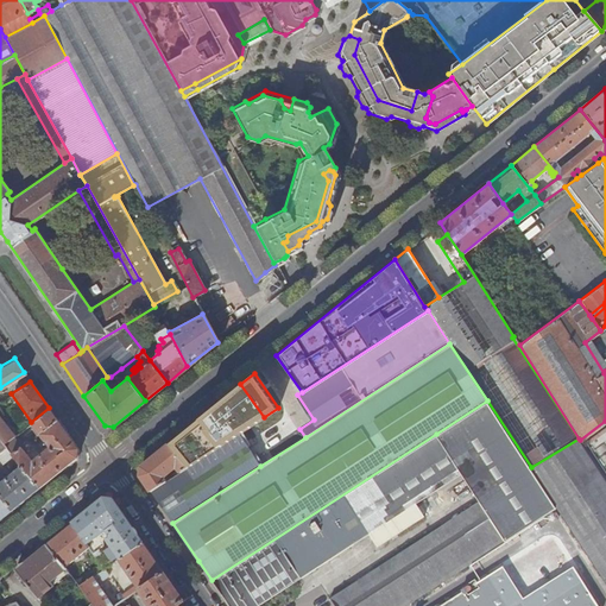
[(264,417),(240,384),(166,443),(185,467),(239,434),(253,424),(264,417)]
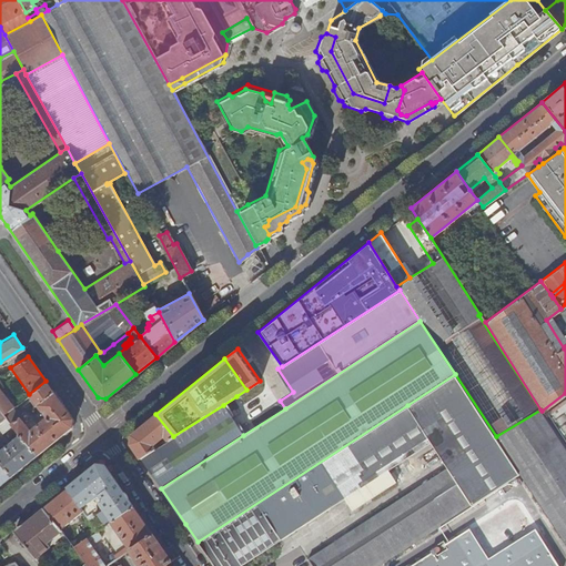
[(312,565),(376,565),(519,472),(496,436),(455,374),(407,405),(431,441),(447,466),(306,557),(312,565)]
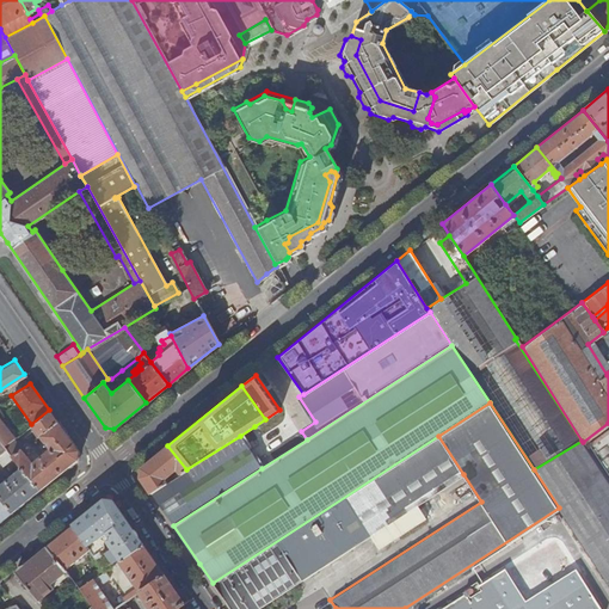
[(77,450),(49,410),(31,424),(30,425),(48,448),(38,456),(36,453),(32,455),(35,459),(30,462),(12,438),(2,446),(17,463),(19,467),(38,490),(75,459),(77,450)]
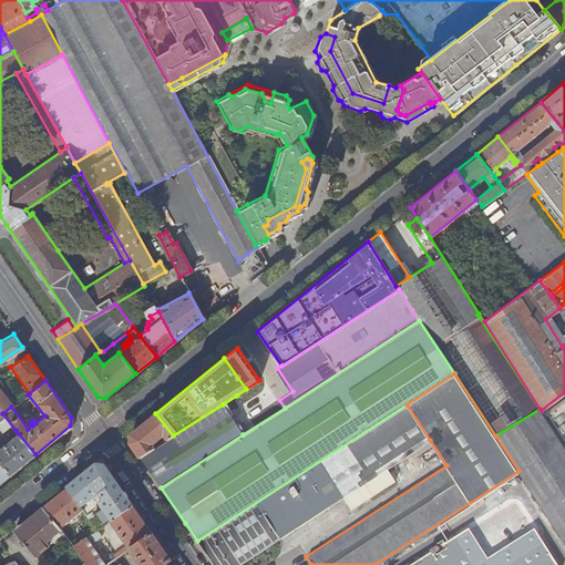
[(9,398),(0,387),(0,391),(7,400),(9,398)]
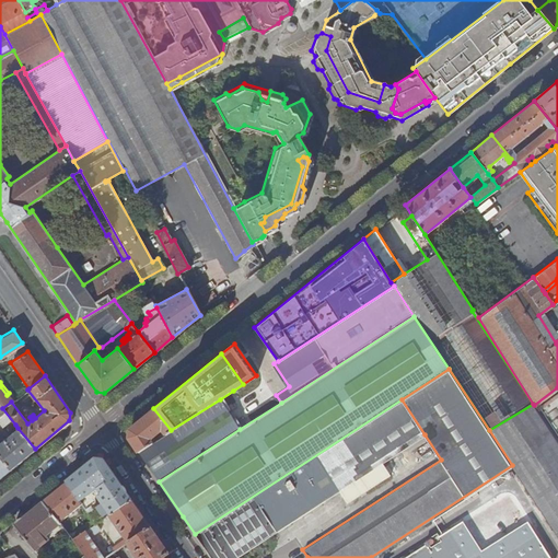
[(7,395),(0,386),(0,405),(2,408),(11,402),(13,399),(9,393),(7,395)]
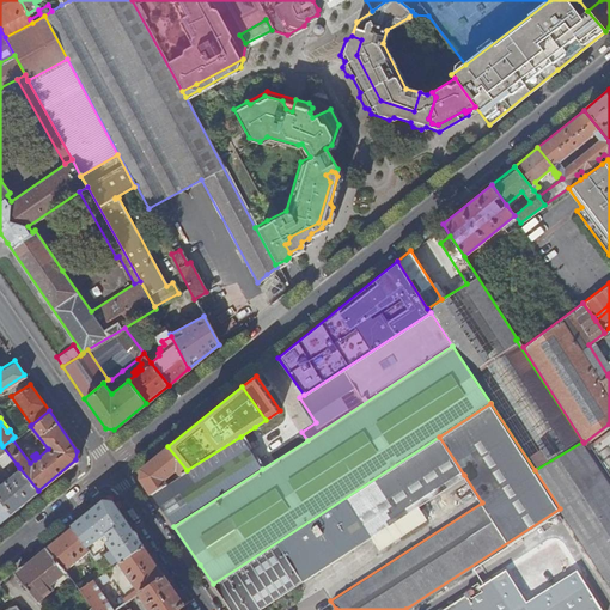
[(590,445),(609,475),(609,427),(590,443),(590,445)]
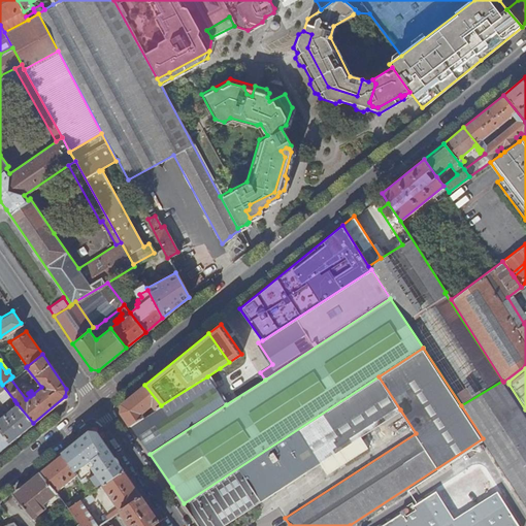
[(145,416),(129,425),(146,450),(150,454),(226,404),(207,376),(161,405),(156,408),(145,416)]
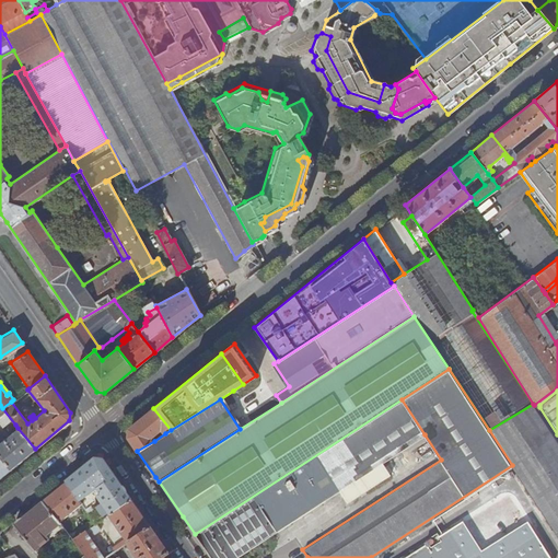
[(402,399),(195,534),(211,557),(233,557),(338,490),(340,488),(381,462),(425,434),(402,399)]
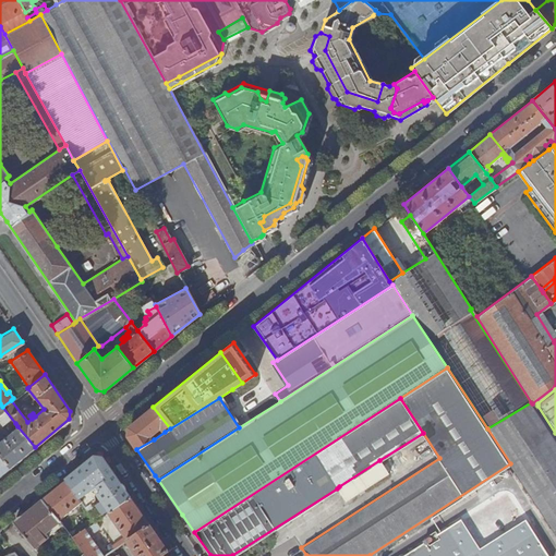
[(555,440),(532,403),(531,402),(487,428),(510,463),(510,464),(509,466),(555,536),(555,440)]
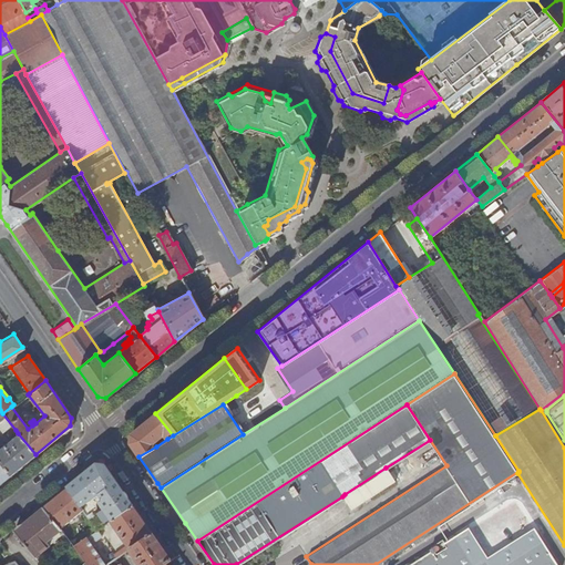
[(10,435),(16,430),(2,413),(0,410),(0,430),(1,431),(3,432),(6,431),(10,435)]
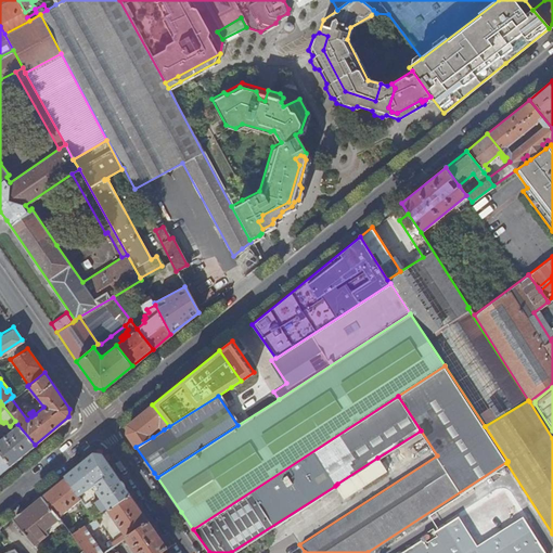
[(169,426),(152,404),(127,425),(126,433),(136,447),(153,437),(150,433),(157,426),(159,428),(161,426),(164,429),(169,426)]
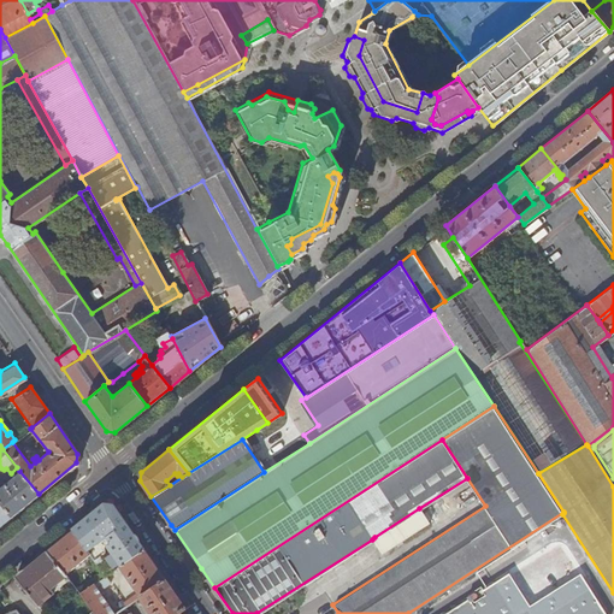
[(0,505),(10,517),(39,494),(19,471),(4,483),(0,478),(0,505)]
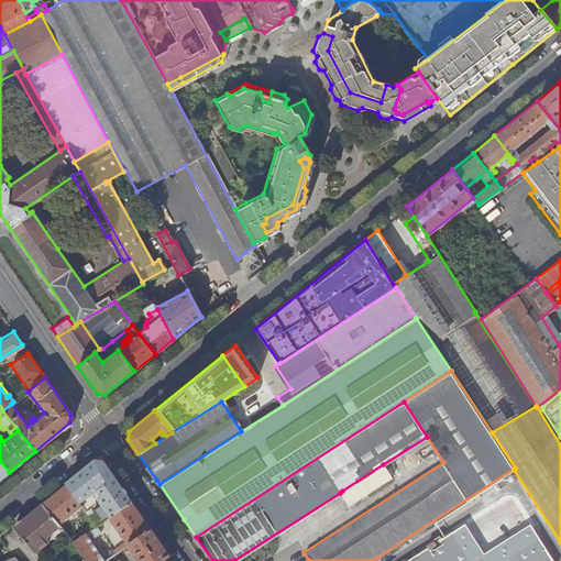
[(80,505),(92,521),(95,525),(96,525),(108,516),(131,501),(102,460),(95,459),(65,483),(80,505)]
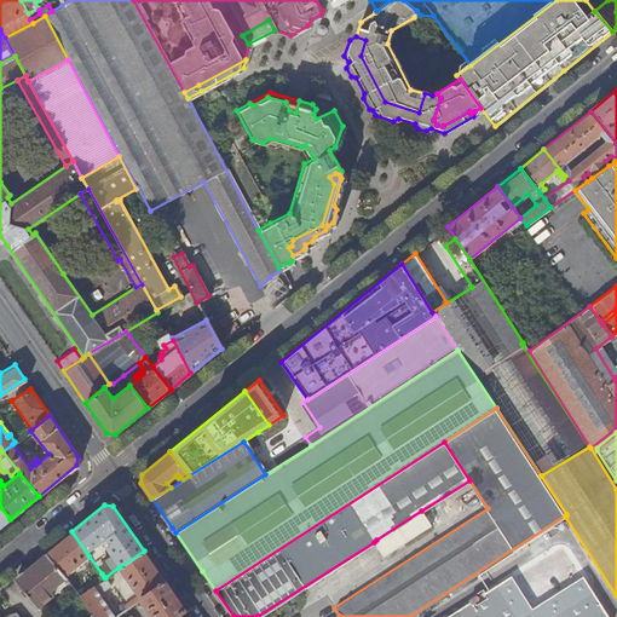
[(0,526),(10,519),(0,507),(0,526)]
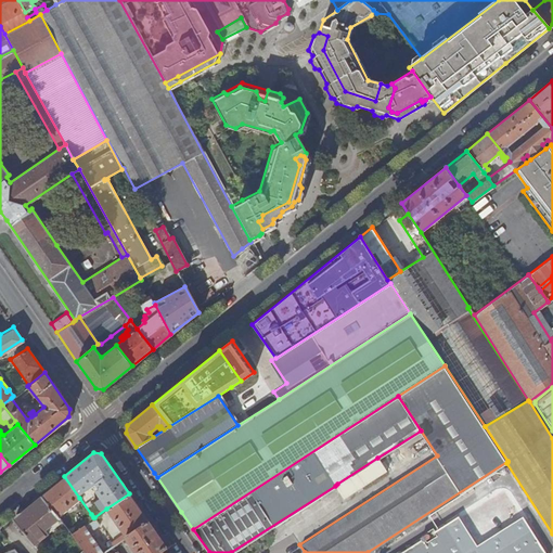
[(385,468),(377,458),(337,484),(345,496),(385,468)]
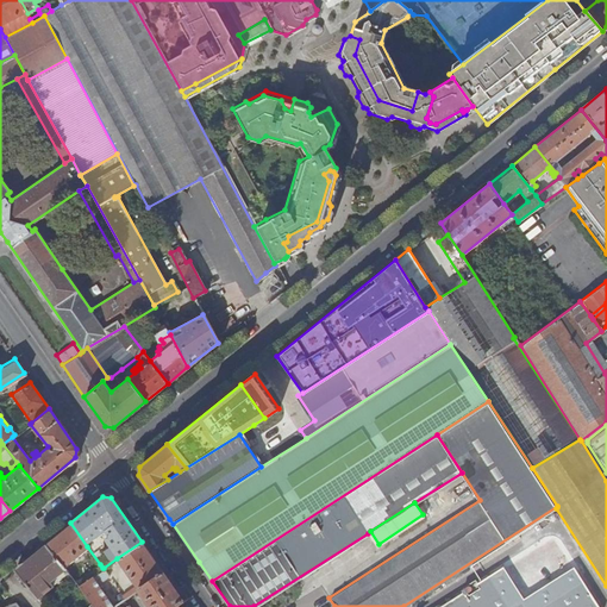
[(87,546),(70,523),(44,544),(63,567),(87,546)]
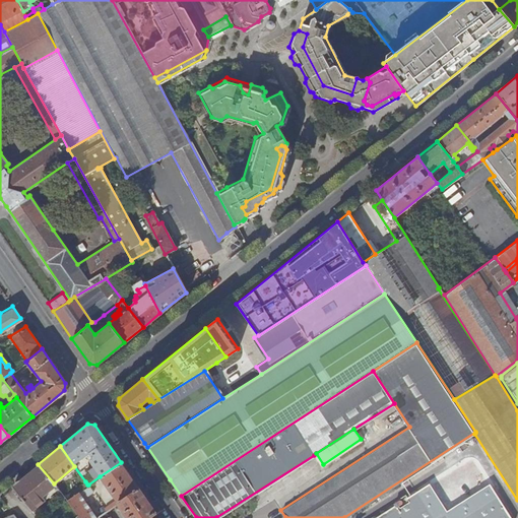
[(323,464),(316,453),(314,455),(321,465),(323,464)]
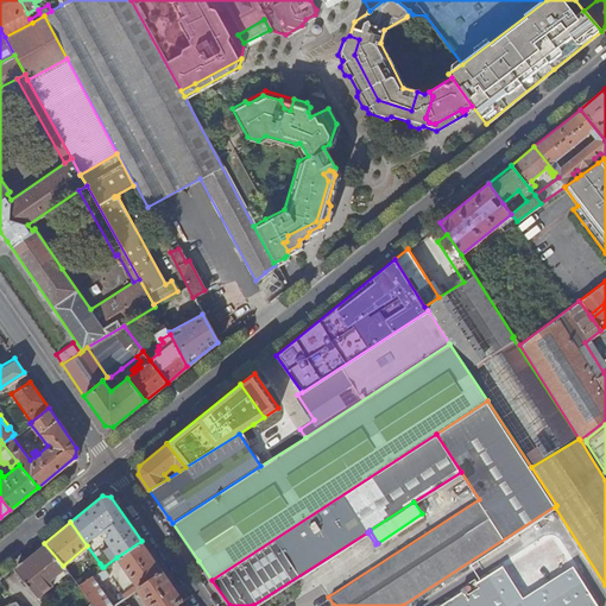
[(597,605),(550,532),(433,605),(597,605)]
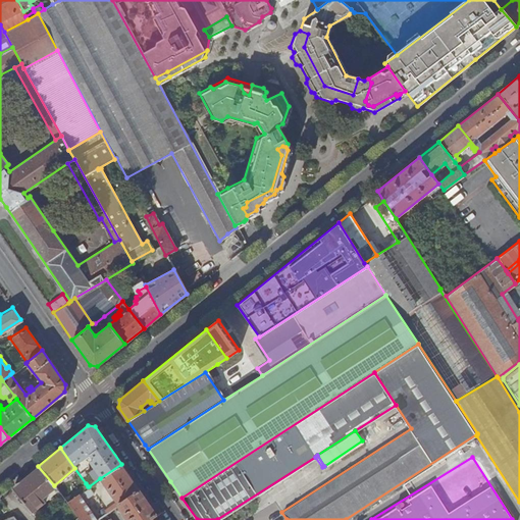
[(117,504),(139,489),(121,464),(100,478),(113,499),(110,501),(113,506),(117,504)]
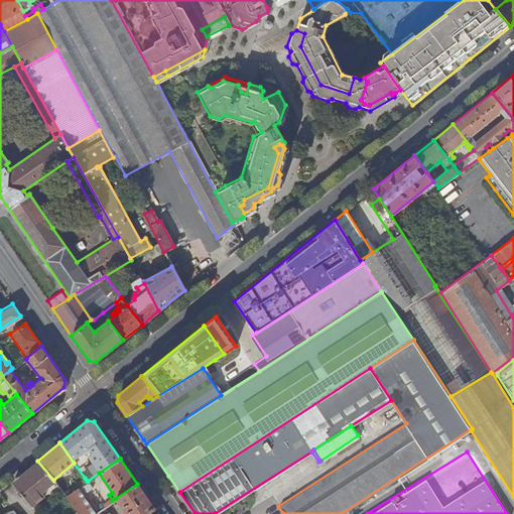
[(43,495),(56,484),(53,480),(37,461),(12,481),(31,505),(43,495)]
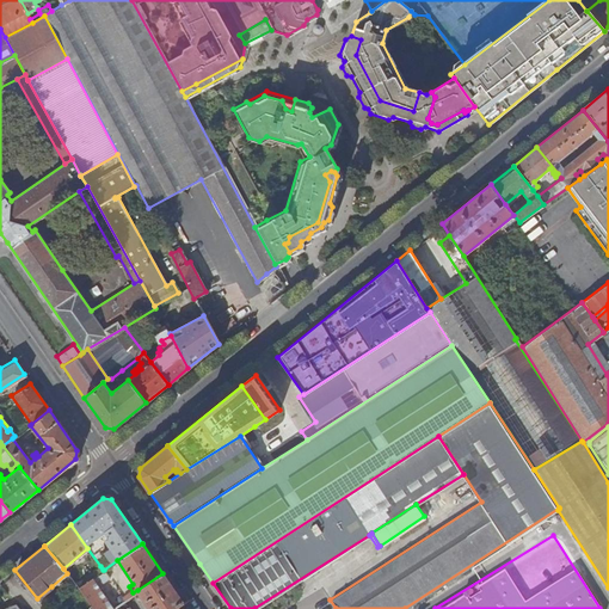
[(75,583),(78,586),(103,570),(100,566),(75,583)]
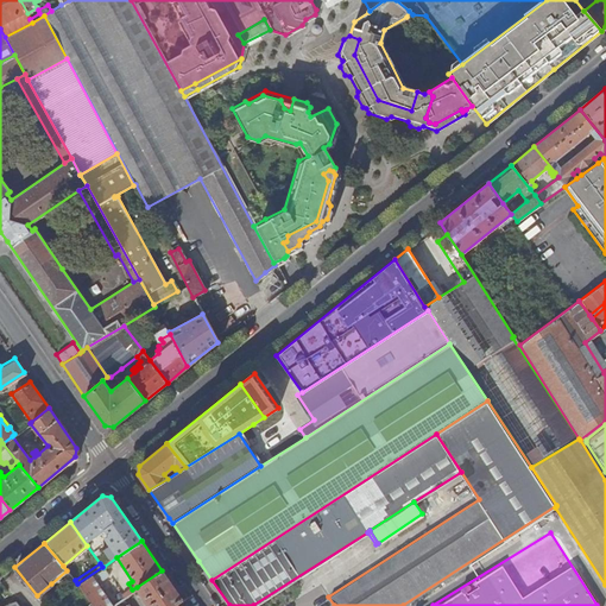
[(77,584),(93,605),(107,605),(121,597),(118,593),(108,599),(96,581),(107,574),(103,567),(102,567),(77,584)]
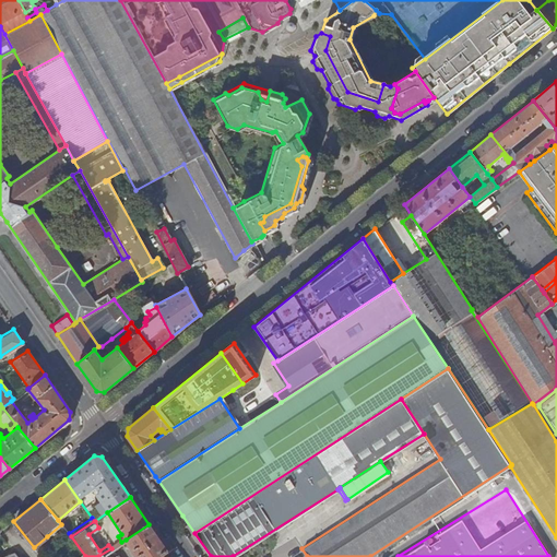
[(157,556),(162,554),(166,550),(149,524),(126,540),(137,556),(118,556),(116,554),(110,556),(109,556),(108,555),(105,556),(157,556)]
